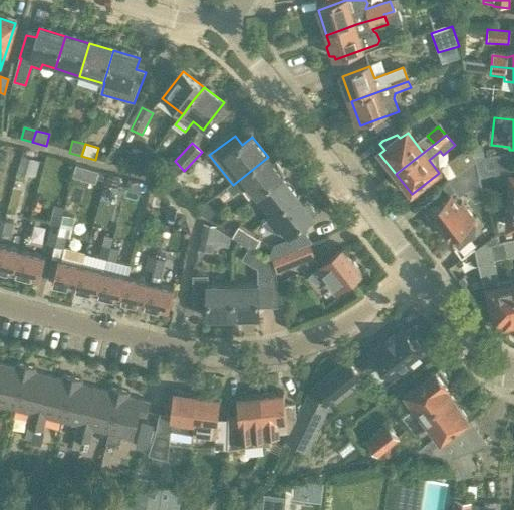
[(449,165),(457,176),(475,163),(474,161),(471,149),(471,148),(449,165)]
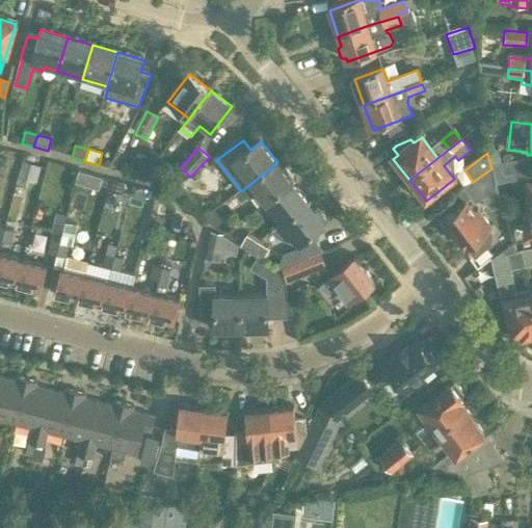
[(490,166),(491,168),(494,187),(497,186),(496,185),(531,177),(531,175),(529,159),(500,165),(490,166)]
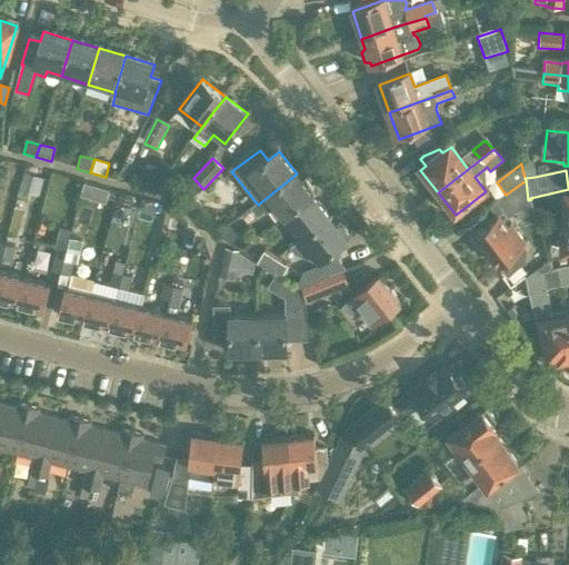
[(143,187),(159,191),(162,178),(148,174),(143,187)]
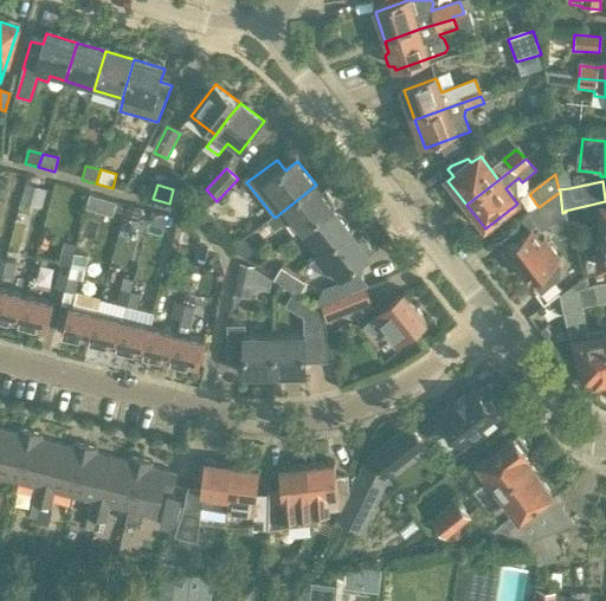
[(335,208),(333,206),(335,205),(326,194),(324,195),(316,185),(275,218),(269,223),(276,231),(282,226),(283,228),(292,221),(303,233),(335,208)]
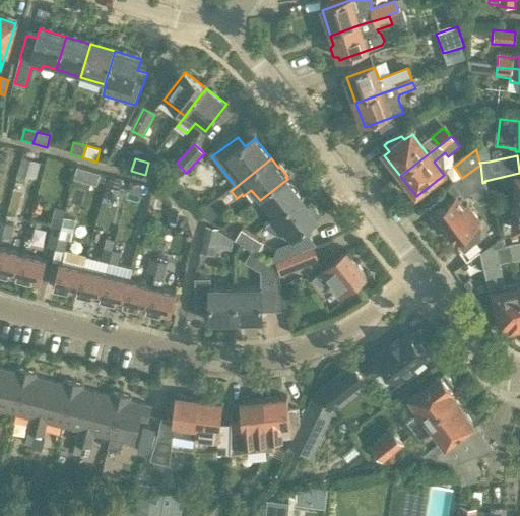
[(148,163),(145,175),(157,178),(160,166),(148,163)]
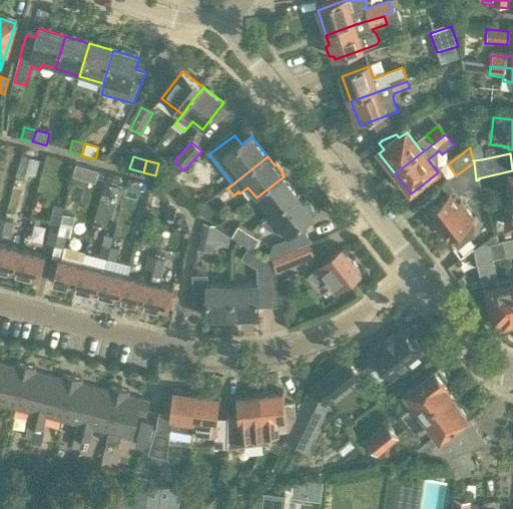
[(441,187),(445,192),(457,188),(476,180),(474,162),(456,175),(441,187)]
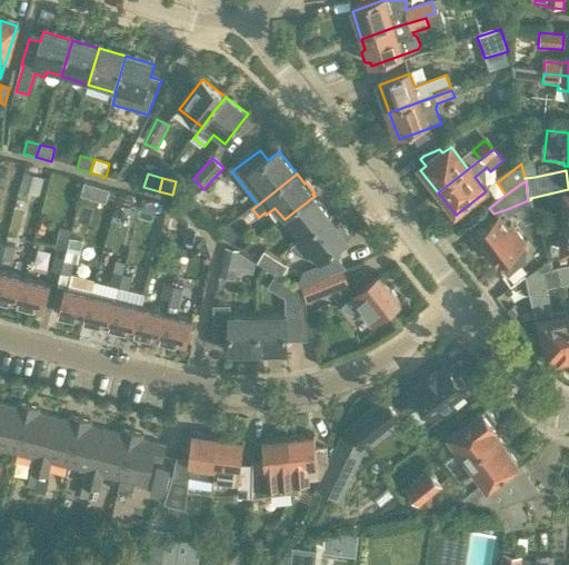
[(315,196),(285,219),(301,241),(331,218),(315,196)]
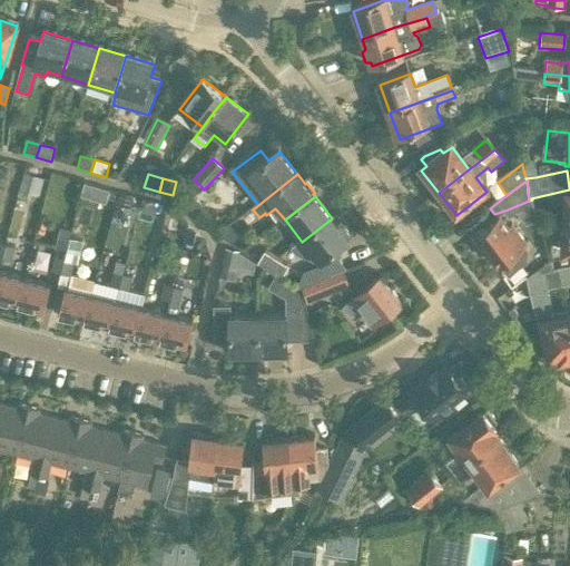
[(494,214),(499,220),(507,215),(511,221),(518,215),(527,227),(538,223),(532,199),(529,201),(508,210),(494,214)]
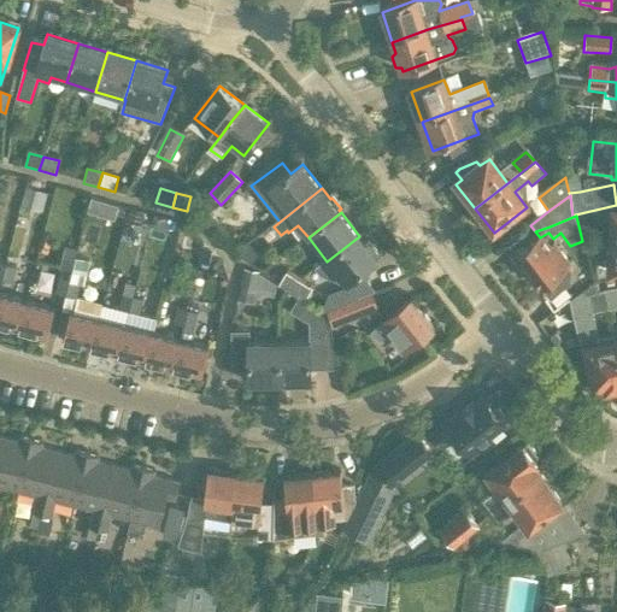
[(342,287),(345,284),(346,286),(380,262),(376,258),(378,256),(369,245),(368,246),(359,236),(327,262),(315,270),(319,277),(342,287)]
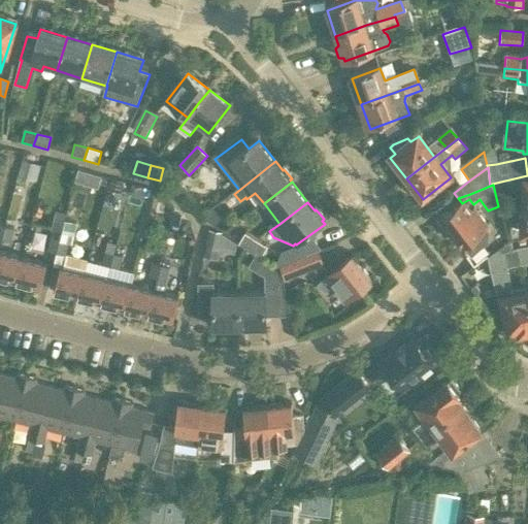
[(471,214),(462,203),(438,222),(448,234),(451,231),(464,248),(465,248),(472,257),(484,248),(477,238),(489,229),(474,210),(471,214)]
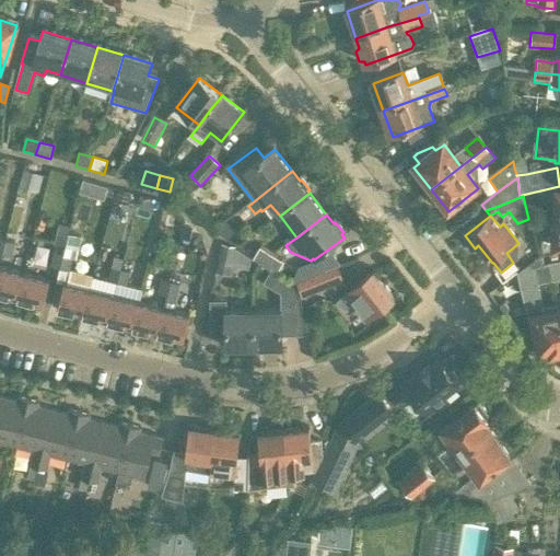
[(235,231),(223,223),(216,234),(229,242),(235,231)]
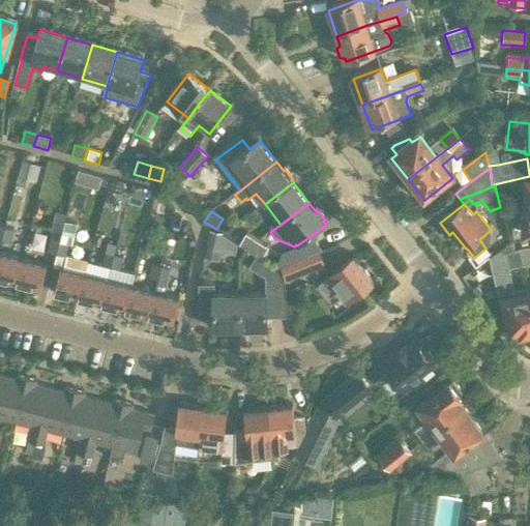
[(4,230),(1,242),(10,245),(15,232),(4,230)]
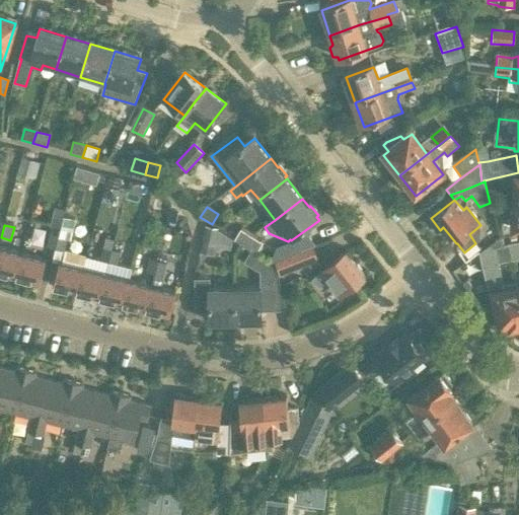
[(200,254),(213,256),(218,231),(206,228),(200,254)]
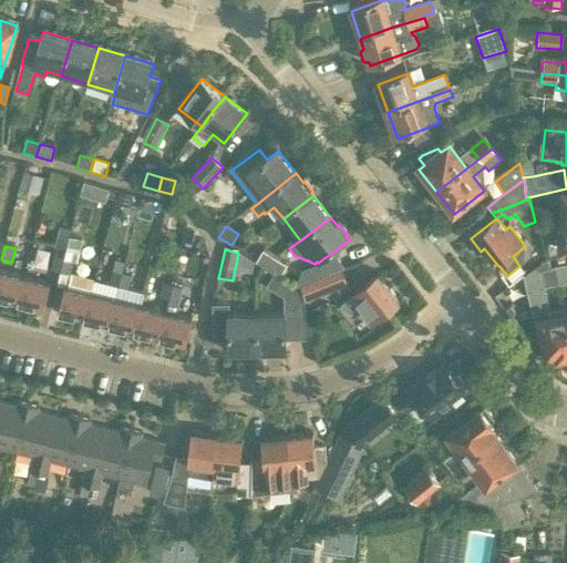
[(263,268),(267,270),(275,258),(263,252),(256,264),(263,268)]
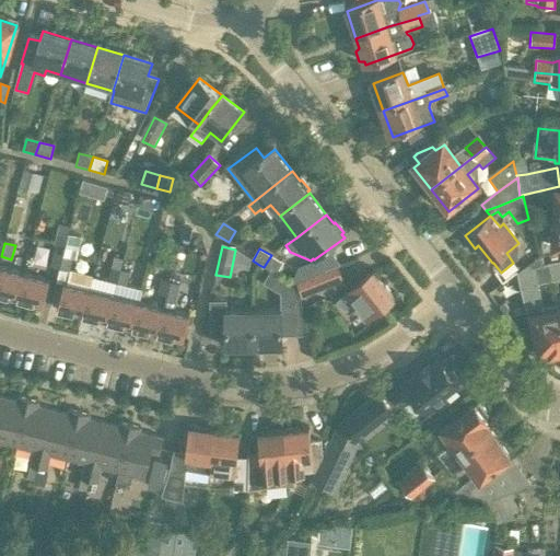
[(54,255),(50,268),(59,270),(62,257),(54,255)]
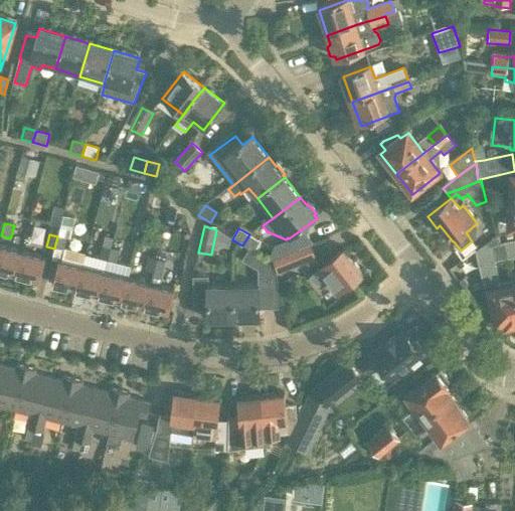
[(249,234),(242,245),(254,252),(261,241),(249,234)]
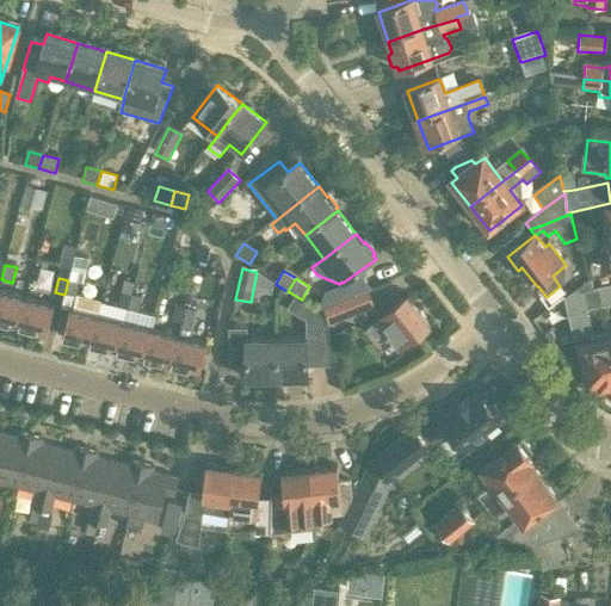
[(68,280),(65,295),(75,298),(80,283),(68,280)]
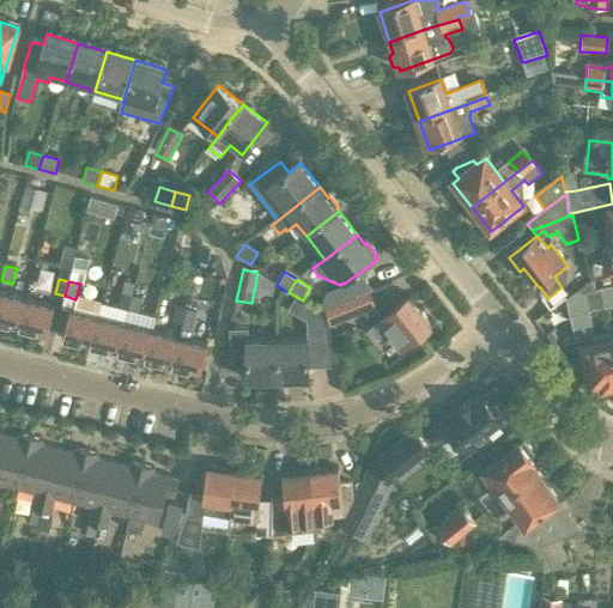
[(135,281),(131,297),(127,312),(139,315),(146,284),(135,281)]
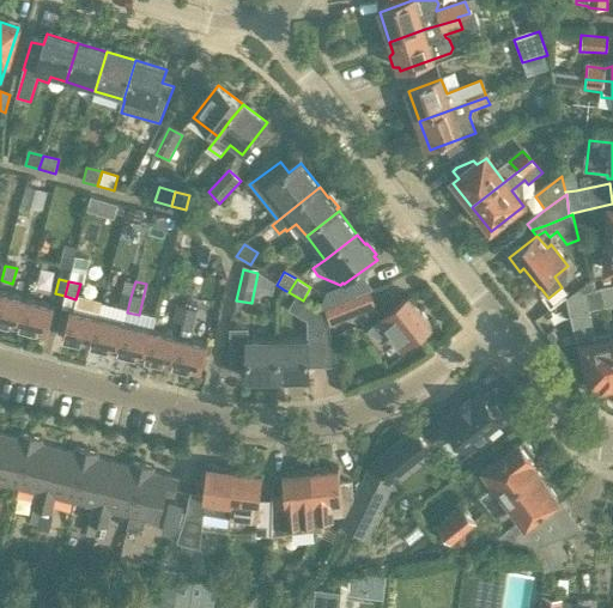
[(582,298),(596,295),(593,281),(592,281),(580,292),(581,297),(582,297),(582,298)]
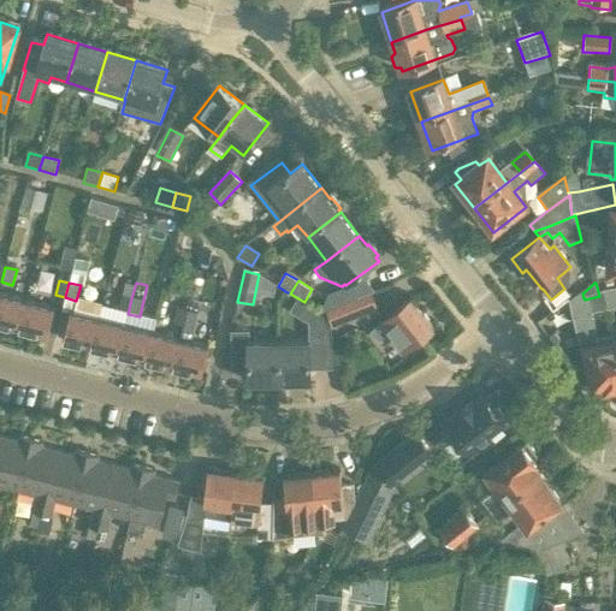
[(615,292),(604,295),(608,310),(615,308),(615,292)]
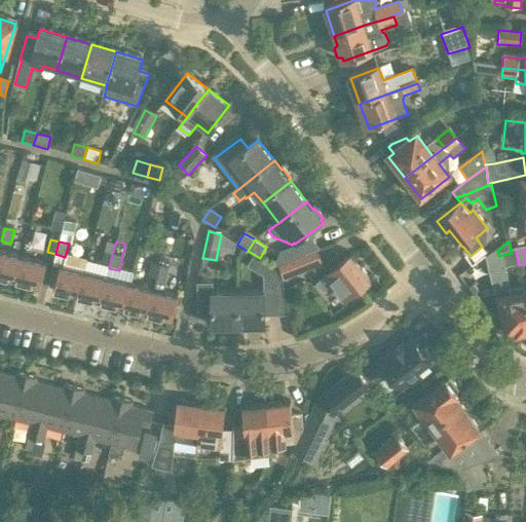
[(284,281),(322,266),(315,252),(278,266),(284,281)]
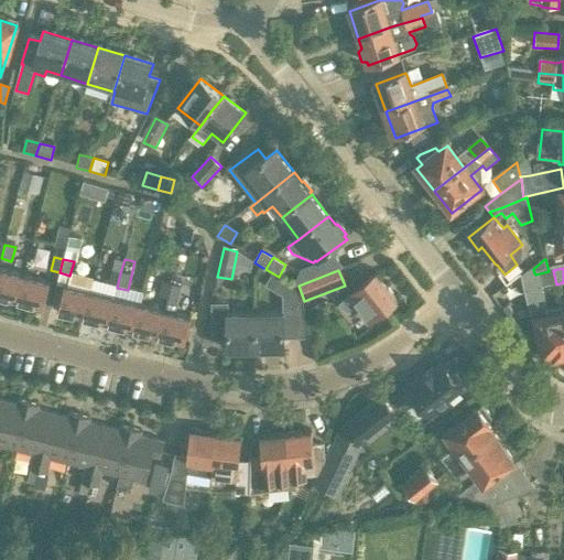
[(563,315),(562,307),(548,311),(541,288),(556,284),(553,270),(549,271),(535,275),(535,273),(534,273),(520,277),(532,321),(537,320),(544,355),(555,353),(556,358),(563,356),(563,315)]
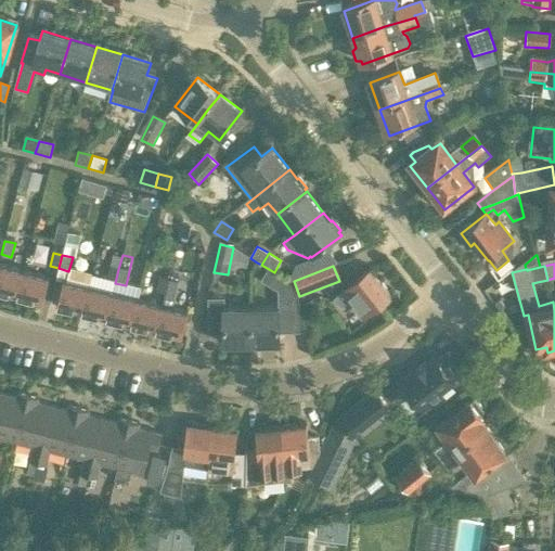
[(0,267),(0,294),(15,298),(23,272),(0,267)]
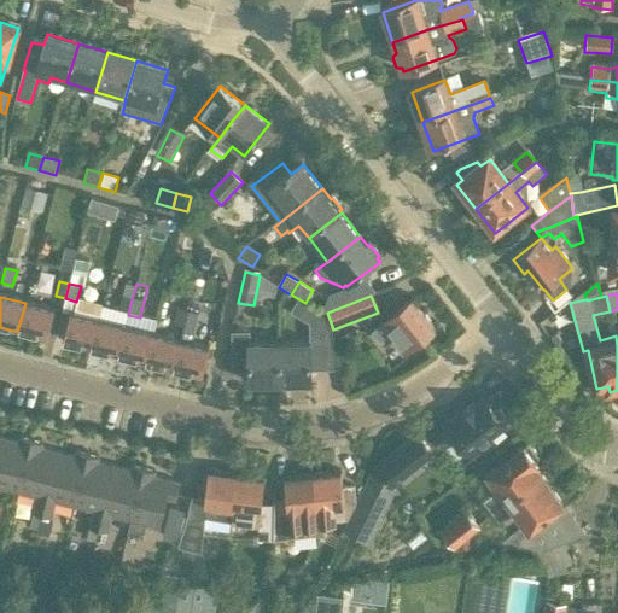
[(132,299),(127,298),(122,297),(118,313),(128,315),(132,299)]
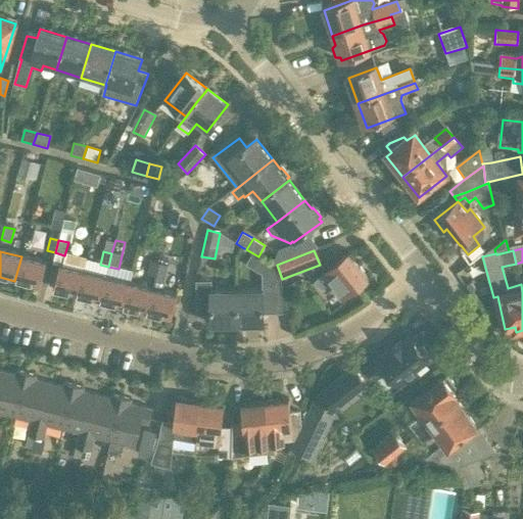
[(369,281),(348,255),(330,270),(331,271),(315,284),(321,291),(337,279),(350,295),(369,281)]
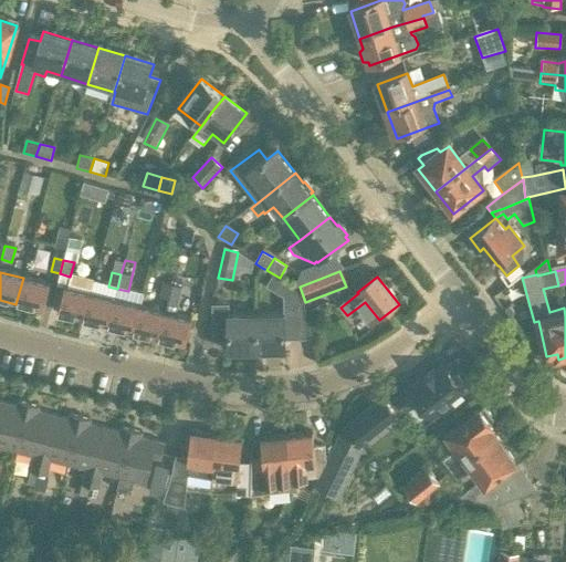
[(49,284),(23,278),(16,304),(41,311),(49,284)]
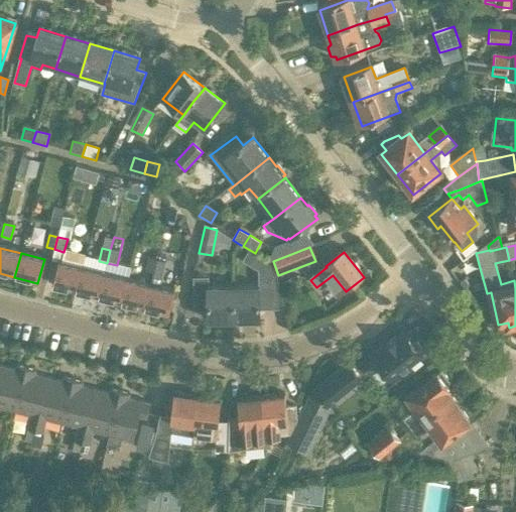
[(156,261),(148,259),(145,272),(153,274),(156,261)]
